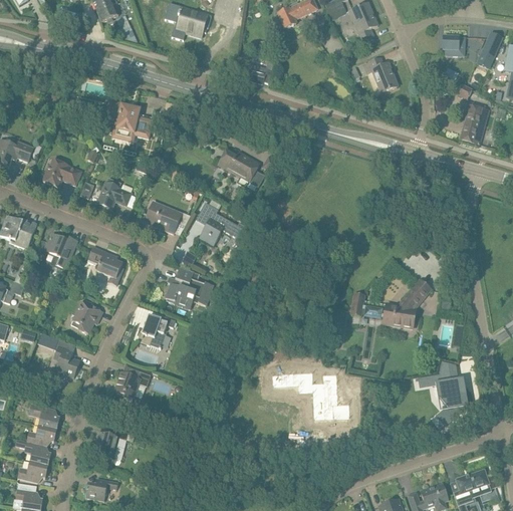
[(91,0),(95,9),(109,3),(108,1),(111,0),(91,0)]
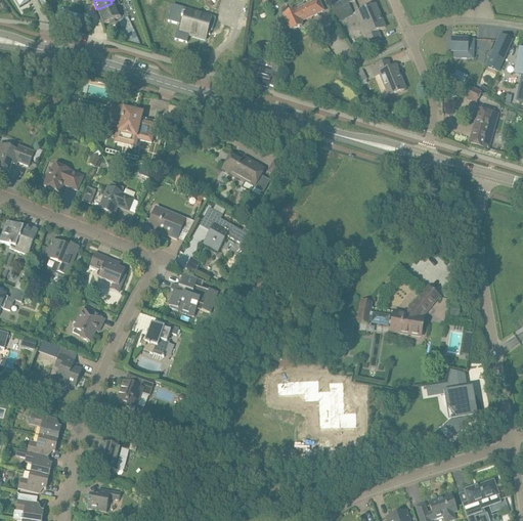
[(112,3),(97,9),(103,23),(120,15),(116,5),(116,4),(120,3),(118,0),(114,0),(111,1),(112,3)]
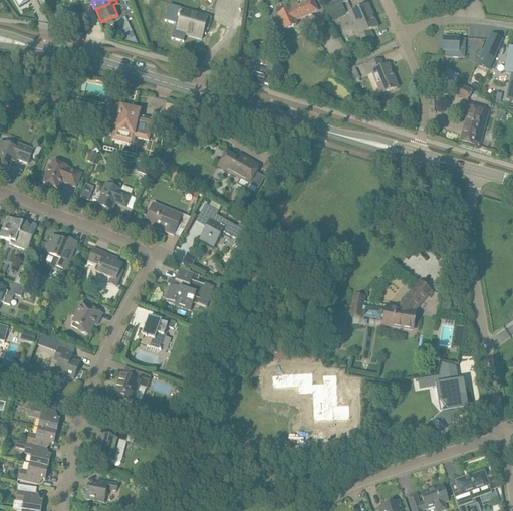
[(288,8),(277,12),(280,19),(284,28),(295,23),(294,19),(316,9),(312,0),(307,0),(302,2),(297,4),(296,1),(287,5),(288,8)]
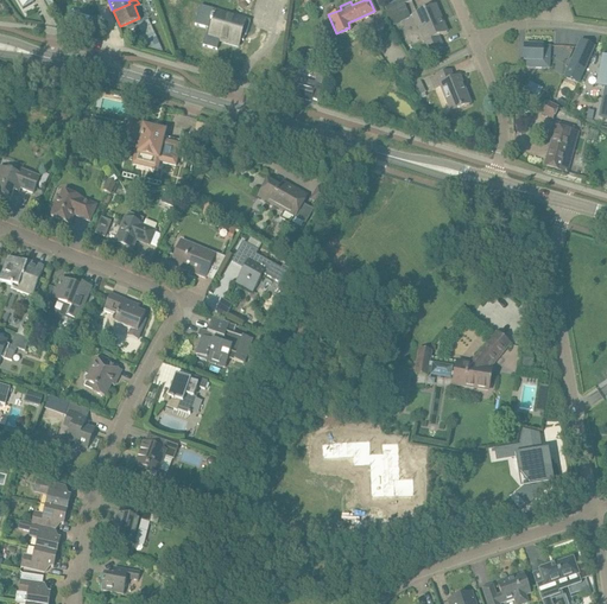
[(385,8),(384,10),(386,16),(389,14),(390,18),(398,14),(408,10),(403,1),(385,8)]
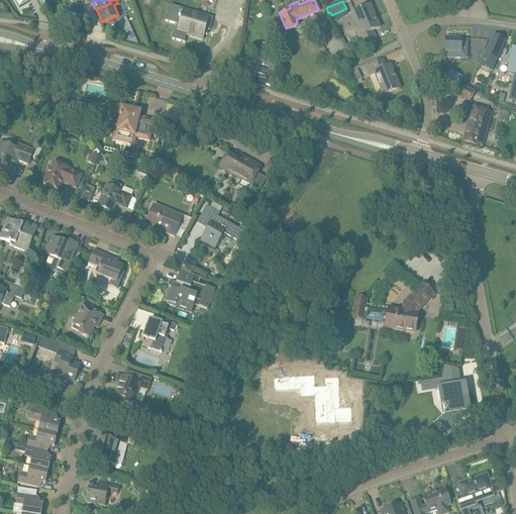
[(370,3),(359,7),(354,9),(353,10),(359,25),(357,26),(365,42),(376,37),(372,28),(379,25),(370,3)]
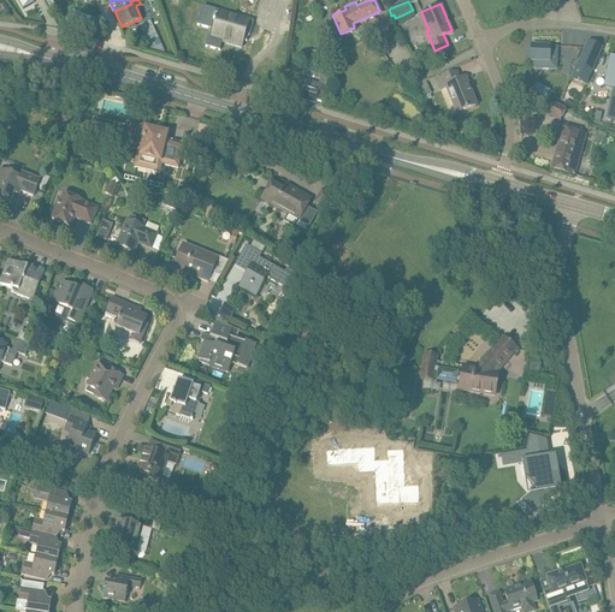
[(248,31),(252,18),(216,7),(205,43),(219,47),(222,39),(240,45),(243,31),(247,33),(247,31),(248,31)]
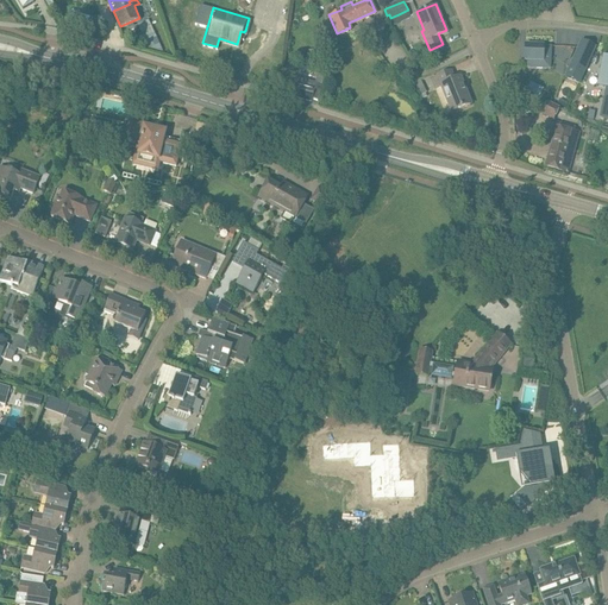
[(156,36),(148,18),(138,23),(142,30),(138,32),(143,42),(156,36)]
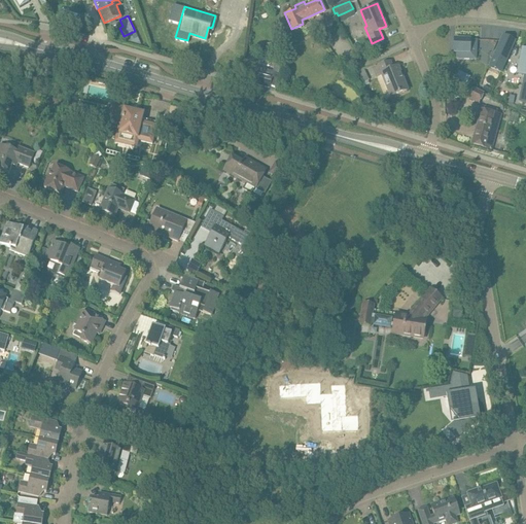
[(502,33),(489,64),(500,69),(514,38),(502,33)]
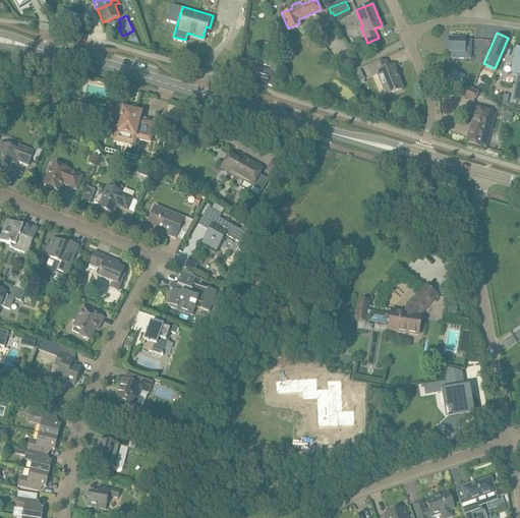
[(469,56),(470,37),(449,37),(448,50),(450,50),(450,56),(469,56)]
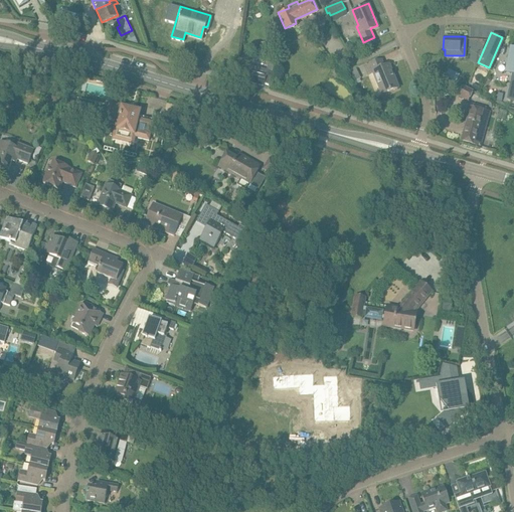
[(504,69),(512,71),(507,97),(513,98),(513,46),(510,45),(510,44),(509,44),(503,70),(504,70),(504,69)]
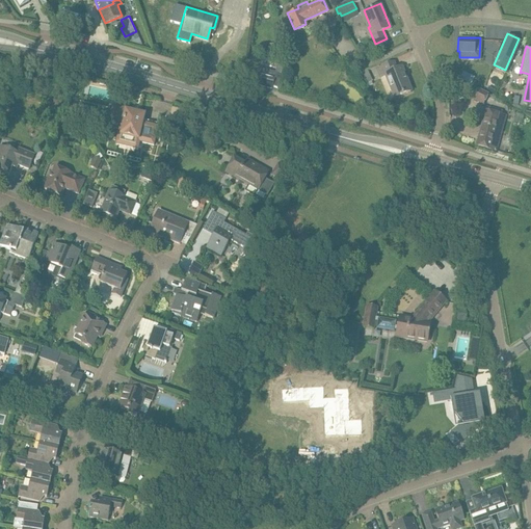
[(393,61),(383,64),(378,67),(381,74),(385,73),(394,96),(410,89),(401,65),(395,68),(393,61)]
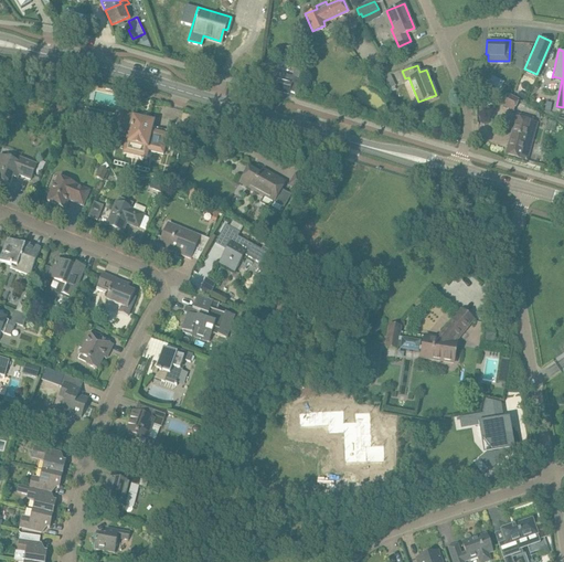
[(269,85),(268,86),(288,92),(288,89),(294,91),(300,67),(294,66),(291,74),(285,73),(280,72),(279,74),(273,72),(272,75),(269,85)]
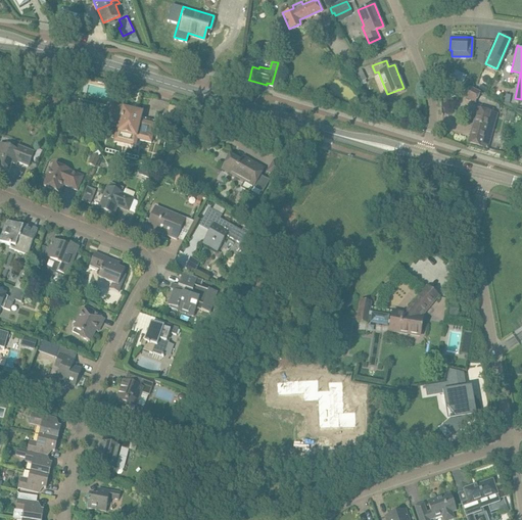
[(354,69),(360,80),(366,77),(361,66),(354,69)]
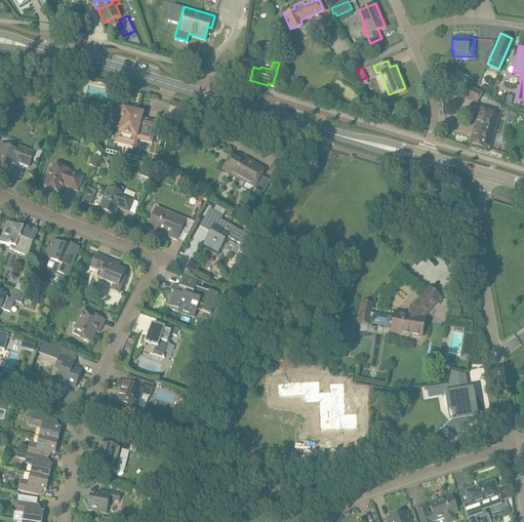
[(481,91),(471,86),(466,96),(476,102),(481,91)]
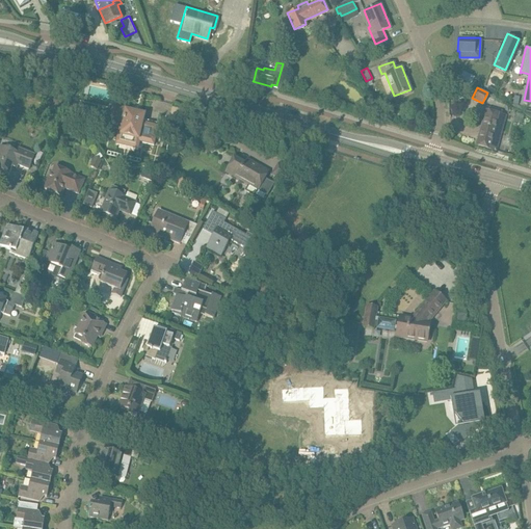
[(488,104),(486,108),(485,108),(475,143),(496,150),(505,114),(501,112),(502,108),(488,104)]
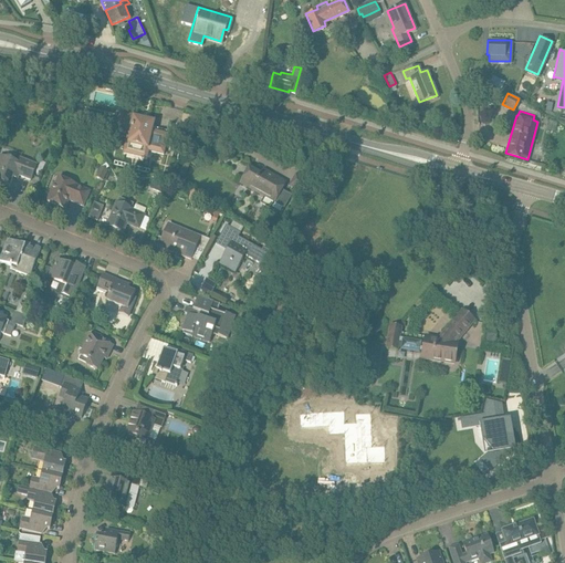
[(121,125),(118,134),(131,136),(126,152),(144,156),(145,148),(160,153),(161,146),(165,135),(149,132),(153,121),(145,120),(145,121),(140,120),(140,118),(124,114),(121,125)]
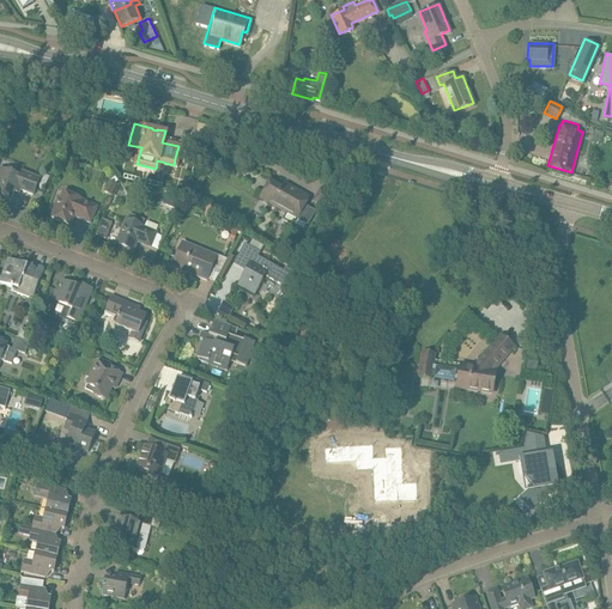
[(192,138),(188,148),(193,150),(192,156),(200,158),(204,141),(192,138)]
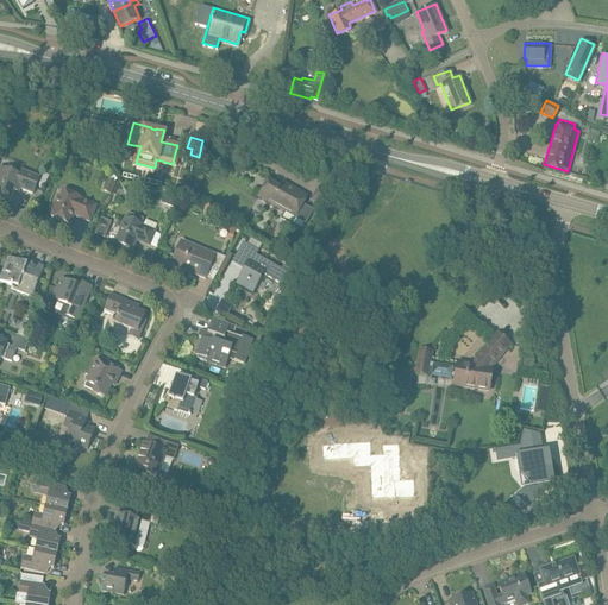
[(0,193),(10,197),(16,182),(20,184),(19,186),(32,191),(39,174),(22,166),(19,172),(0,164),(0,193)]
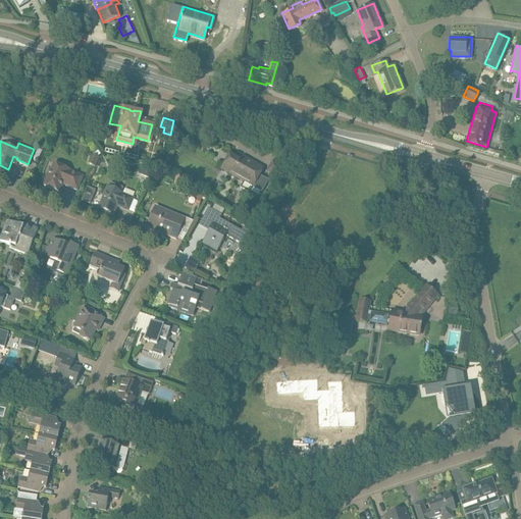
[(90,157),(88,161),(94,164),(96,160),(99,155),(92,152),(90,157)]
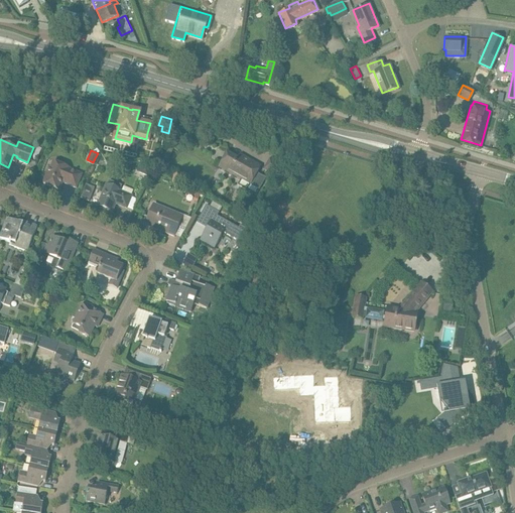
[(265,175),(256,170),(260,164),(244,155),(242,160),(226,151),(219,164),(259,186),(265,175)]
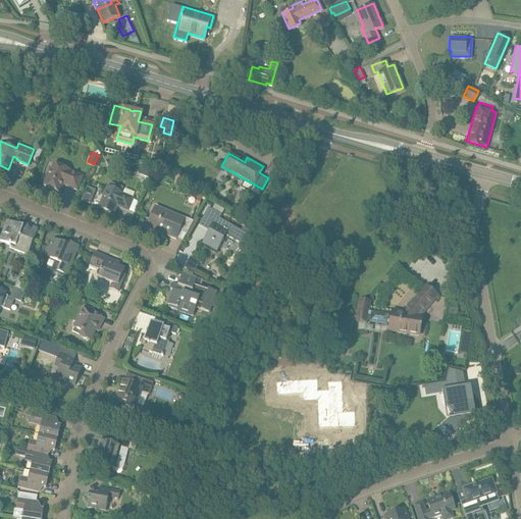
[(48,170),(46,173),(43,184),(59,190),(62,183),(76,188),(83,173),(70,168),(70,167),(54,160),(49,171),(48,170)]
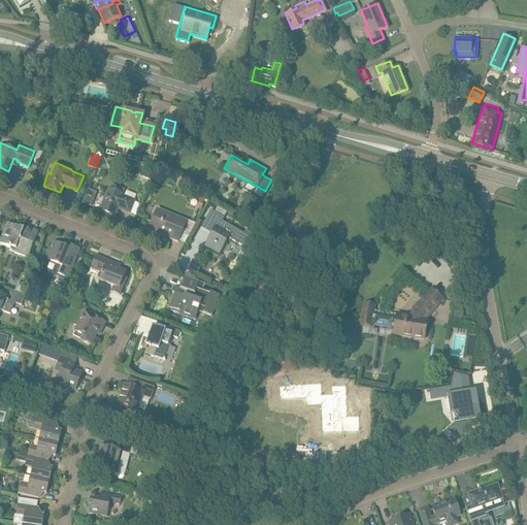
[(87,187),(81,200),(90,204),(96,190),(87,187)]
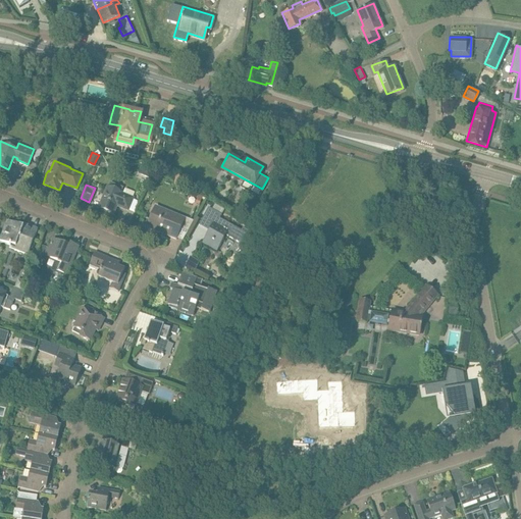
[(107,185),(102,197),(98,206),(112,211),(117,200),(121,201),(120,205),(127,208),(133,195),(121,191),(107,185)]
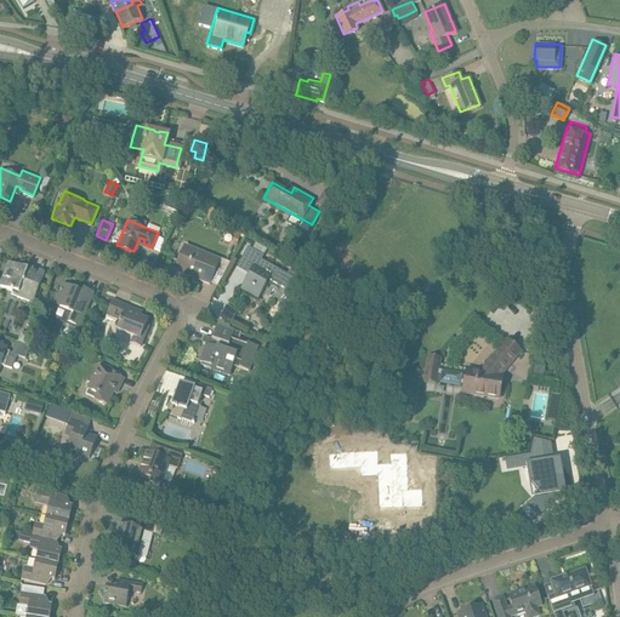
[(180,253),(178,257),(174,268),(193,275),(194,273),(202,276),(200,279),(209,283),(220,256),(186,243),(181,255),(180,253)]
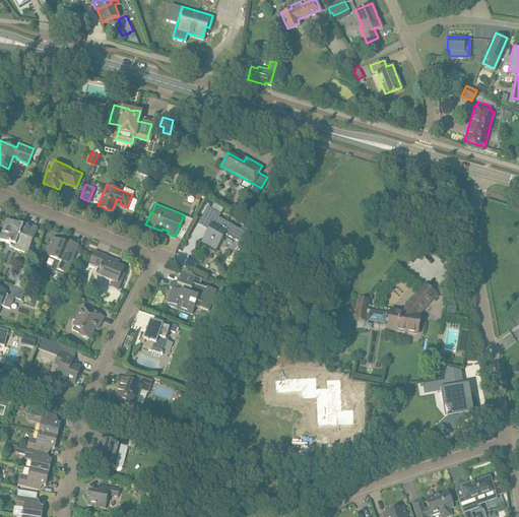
[(207,203),(200,217),(210,222),(205,232),(200,240),(215,248),(220,240),(224,232),(237,238),(239,239),(236,245),(242,248),(251,232),(241,225),(240,228),(218,215),(221,210),(207,203)]
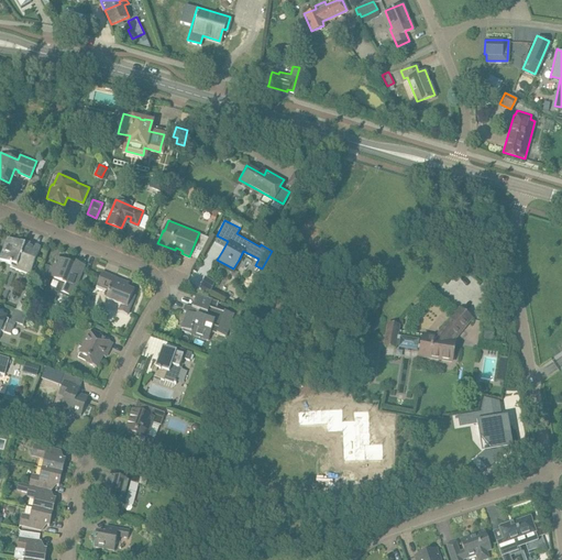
[(15,267),(19,268),(30,273),(40,245),(25,240),(24,242),(7,235),(0,253),(0,257),(17,264),(15,267)]
